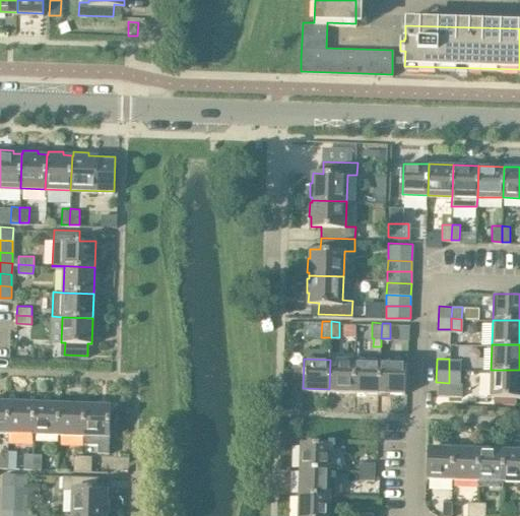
[(460,370),(460,369),(460,360),(449,359),(449,370),(460,370)]
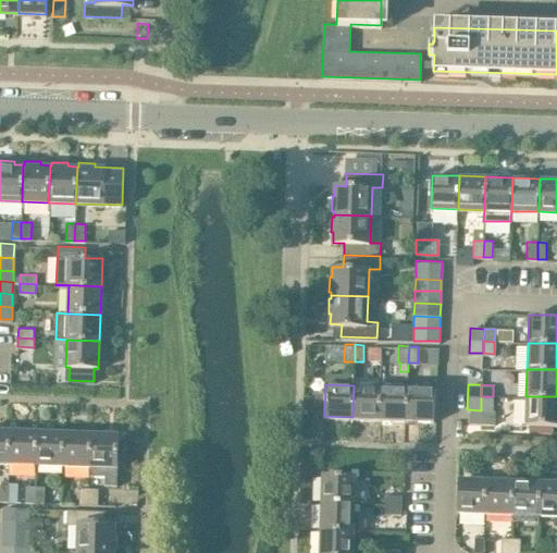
[(379,418),(380,385),(354,385),(353,417),(379,418)]
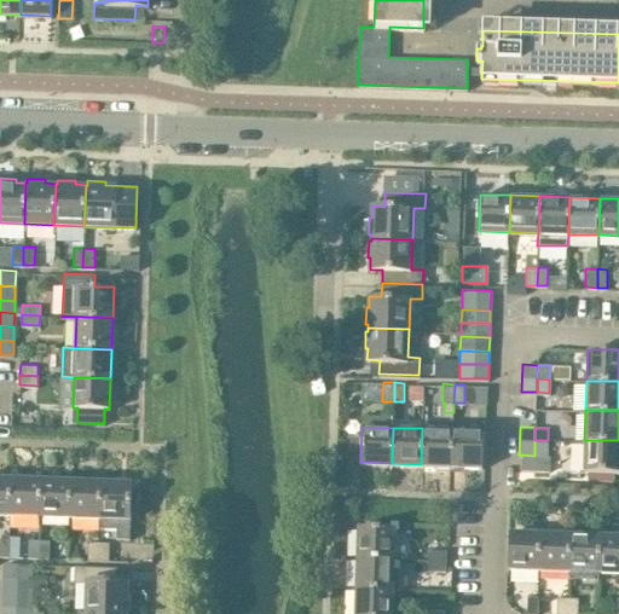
[(452,465),(453,429),(422,428),(421,464),(452,465)]
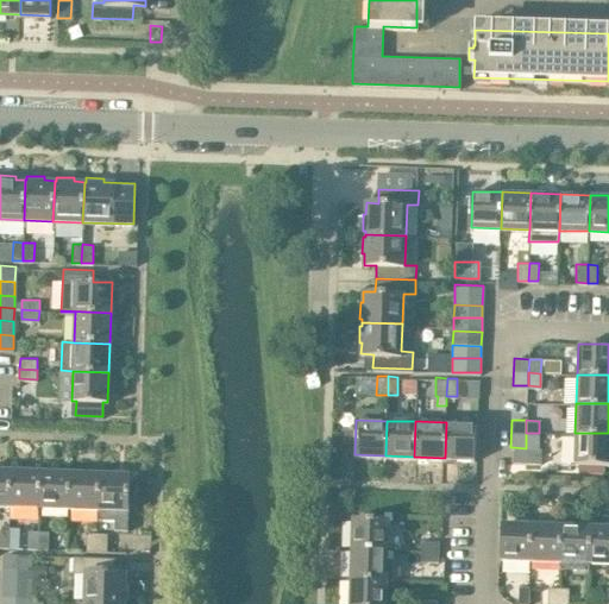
[(446,422),(445,458),(473,459),(475,423),(446,422)]
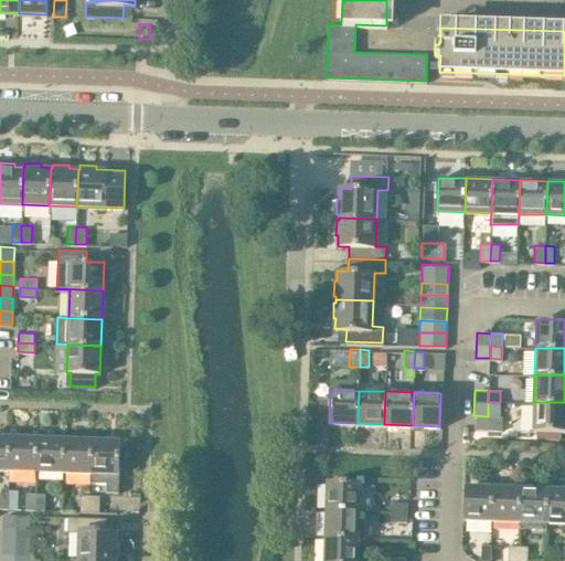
[(499,416),(500,402),(488,402),(488,416),(476,415),(476,429),(501,430),(502,416),(499,416)]
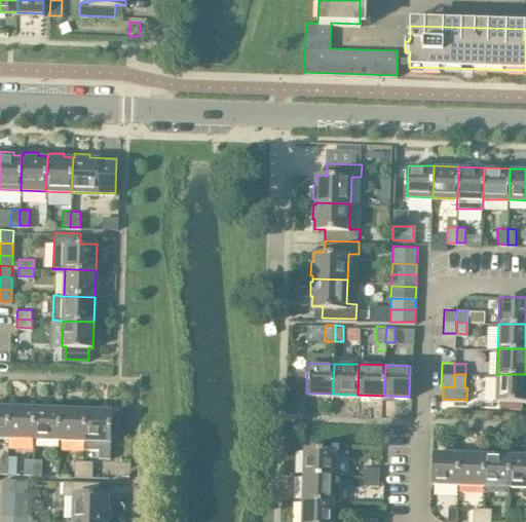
[(525,401),(525,374),(496,374),(495,400),(525,401)]
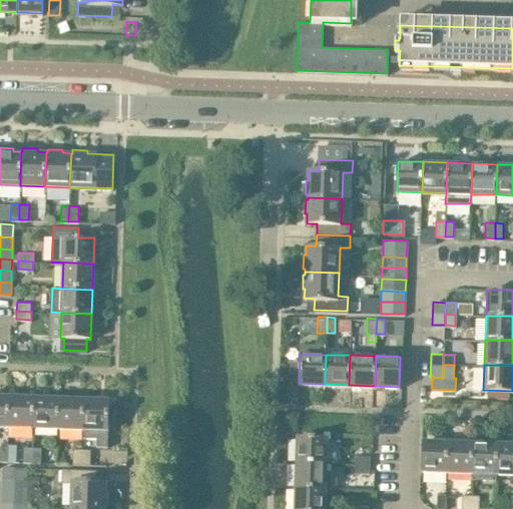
[(31,427),(32,397),(8,396),(7,426),(31,427)]
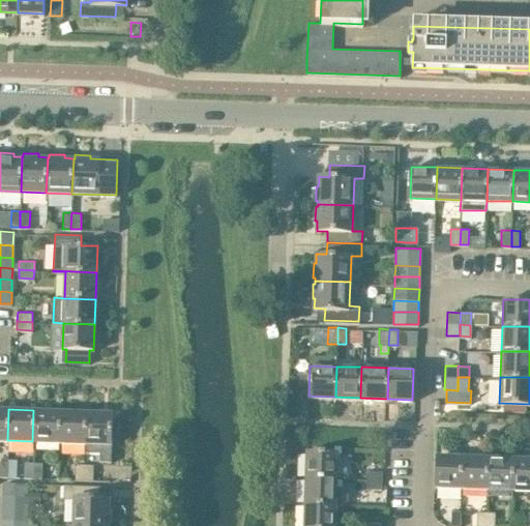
[(58,441),(59,411),(33,410),(32,441),(58,441)]
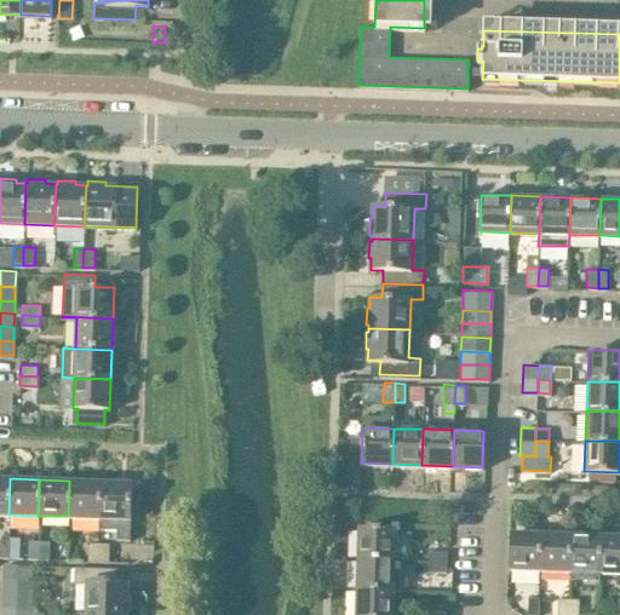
[(98,517),(99,482),(69,481),(68,516),(98,517)]
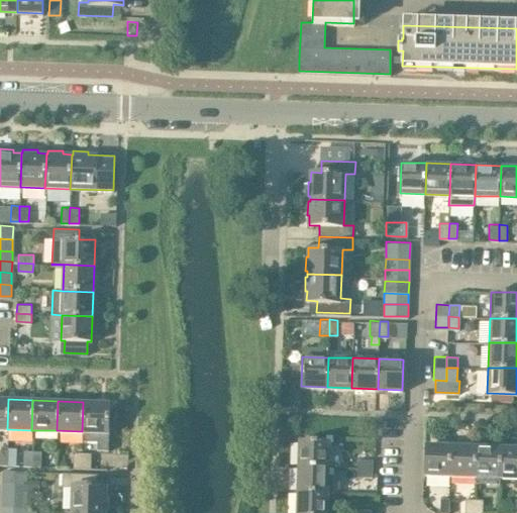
[(83,402),(82,431),(83,431),(83,439),(97,440),(97,448),(108,448),(109,403),(83,402)]
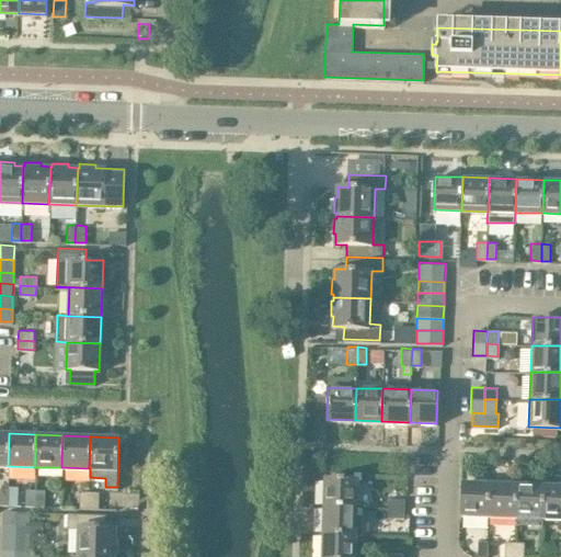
[(357,508),(357,479),(324,478),(323,507),(357,508)]
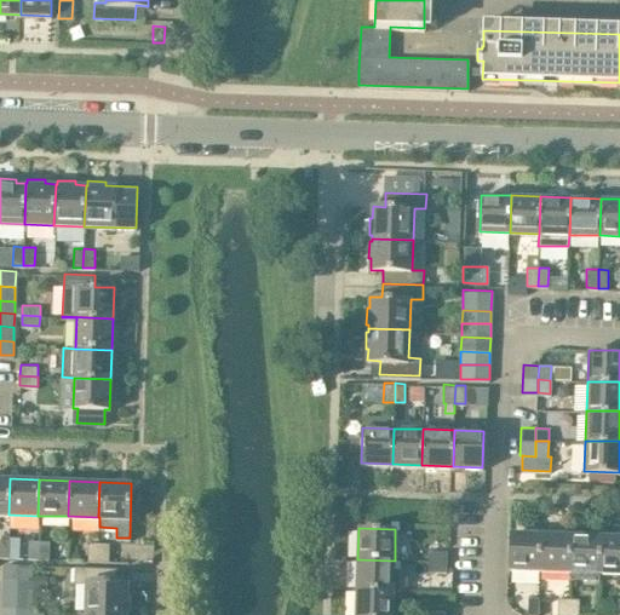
[(540,569),(540,534),(510,533),(510,568),(540,569)]
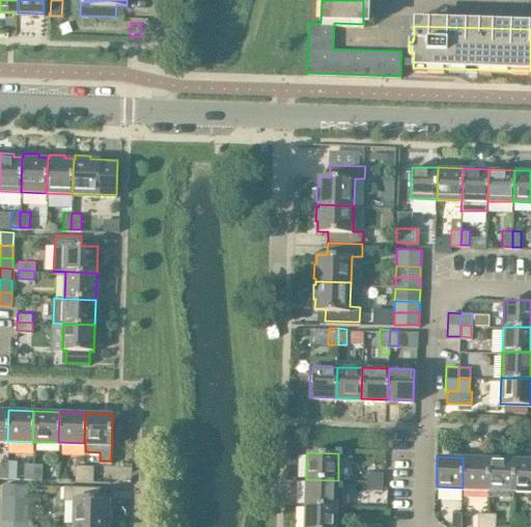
[(487,489),(488,459),(463,458),(463,488),(487,489)]
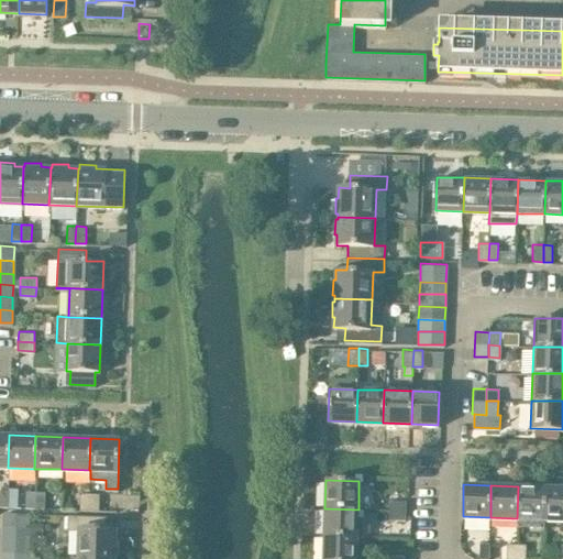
[(544,519),(545,486),(518,486),(517,518),(544,519)]
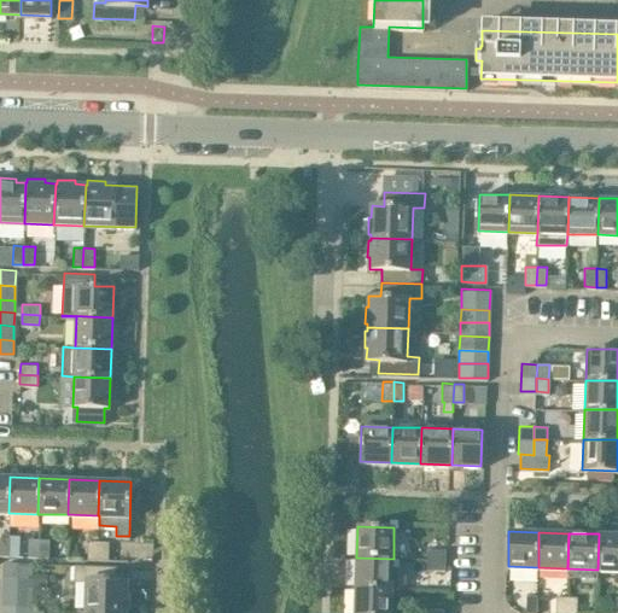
[(617,570),(617,535),(599,533),(598,570),(617,570)]
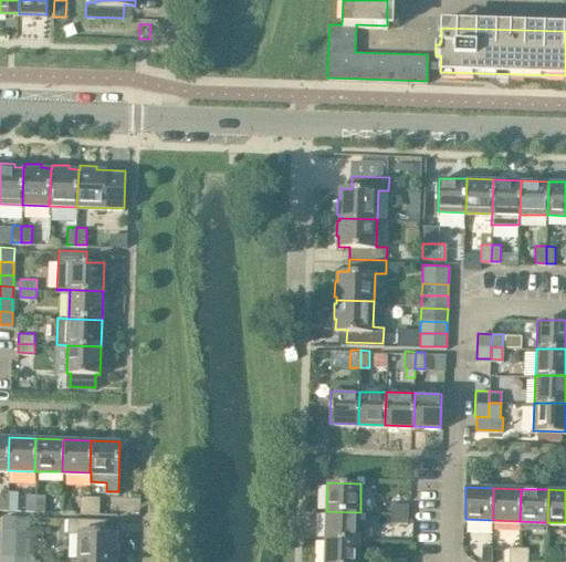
[(33,510),(34,493),(25,492),(25,509),(33,510)]
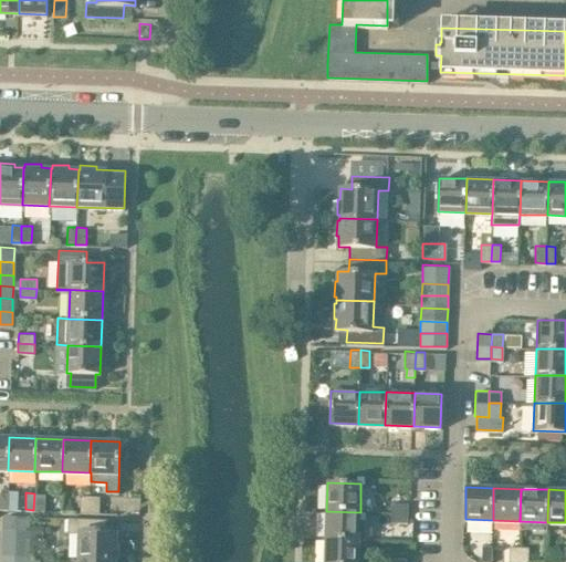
[(34,493),(33,510),(44,510),(45,493),(34,493)]
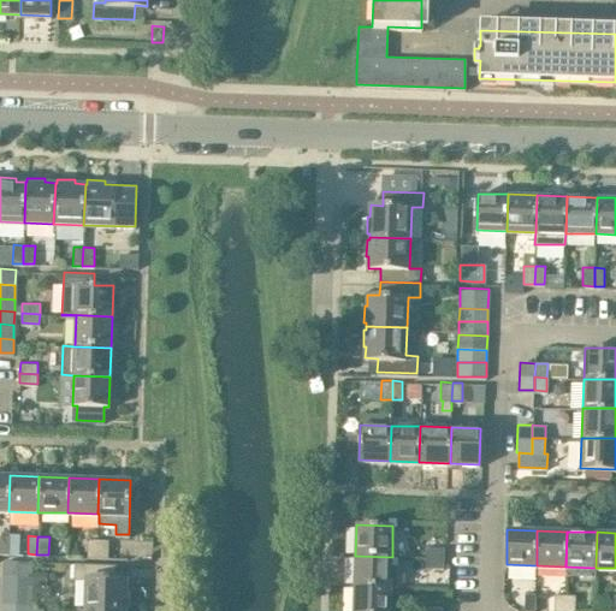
[(96,538),(95,556),(108,557),(108,539),(96,538)]
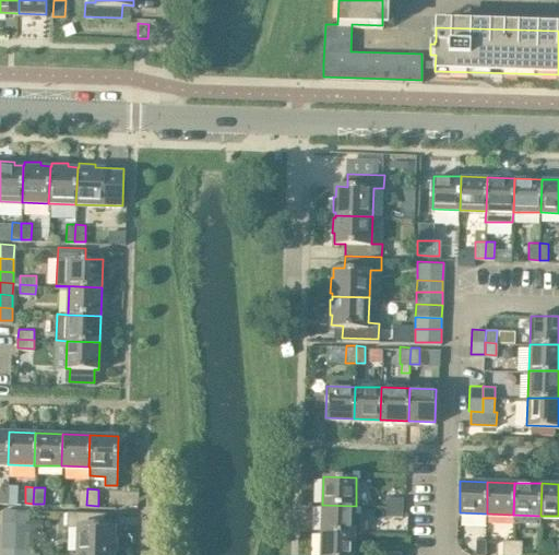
[(385,507),(403,507),(403,496),(387,496),(385,507)]
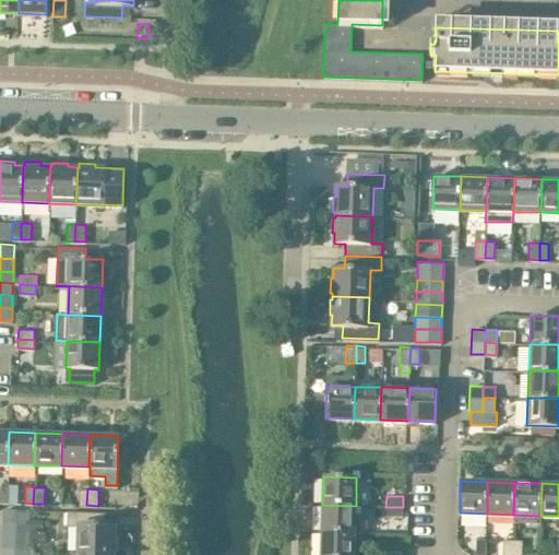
[(355,514),(356,506),(322,505),(321,531),(355,532),(363,532),(366,527),(366,519),(364,515),(355,514)]
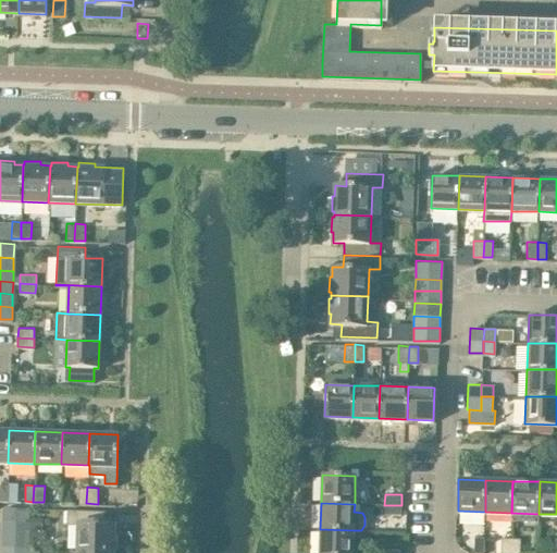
[(400,514),(401,505),(384,505),(384,513),(400,514)]
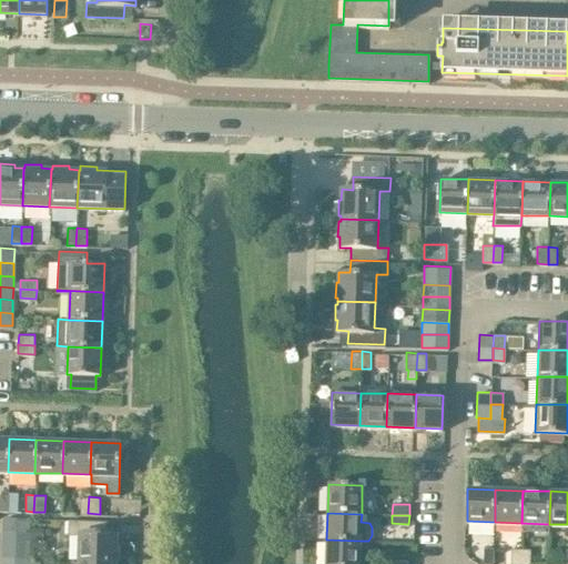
[(29,517),(7,517),(3,517),(2,531),(29,532),(29,517)]
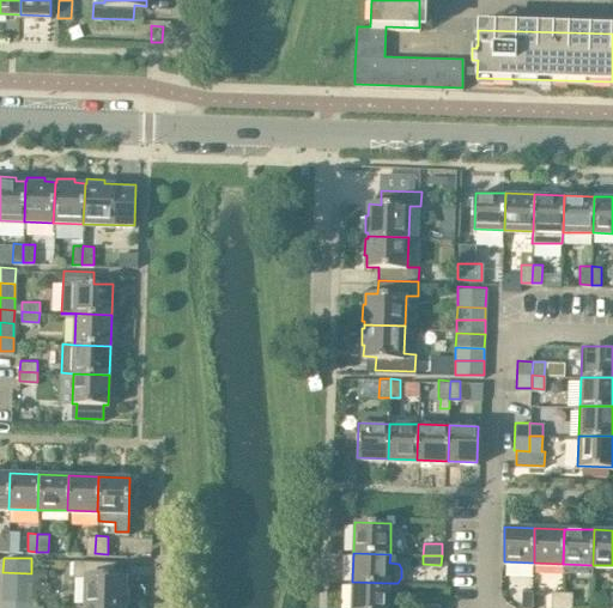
[(84,606),(126,607),(127,602),(128,602),(129,587),(127,585),(127,575),(115,575),(115,560),(74,559),(74,575),(85,575),(84,606)]
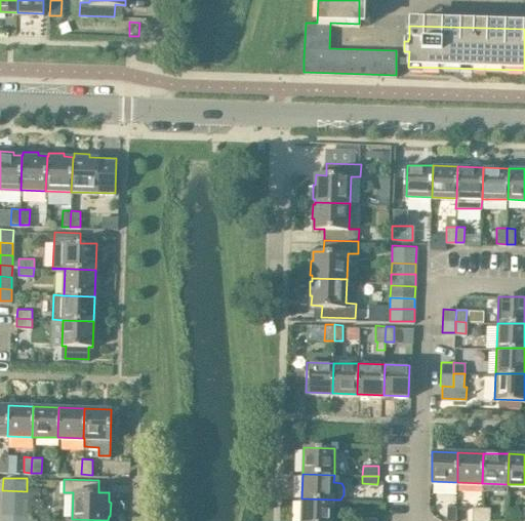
[(28,487),(27,497),(38,497),(38,487),(28,487)]
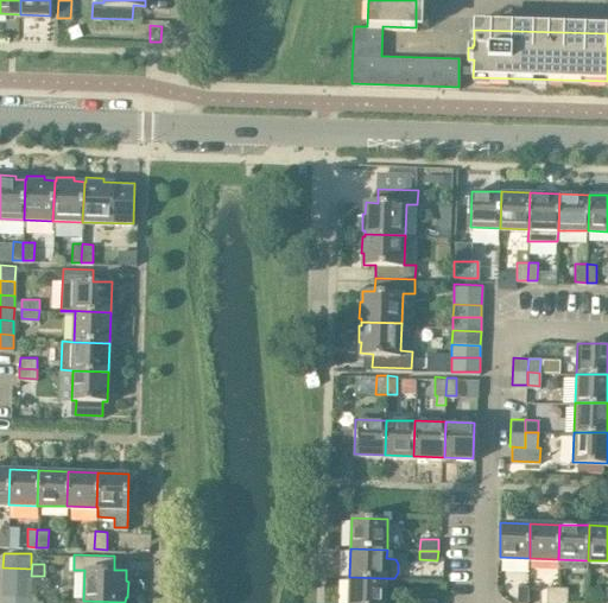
[(30,582),(31,569),(2,567),(2,582),(30,582)]
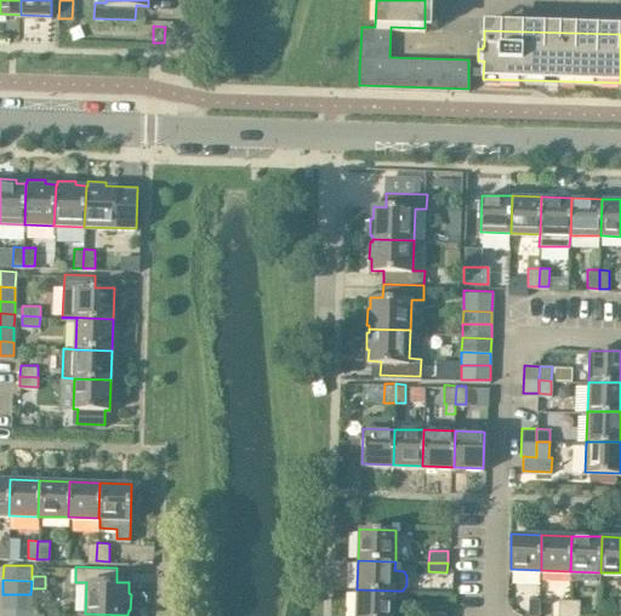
[(392,615),(394,591),(357,589),(355,615),(392,615)]
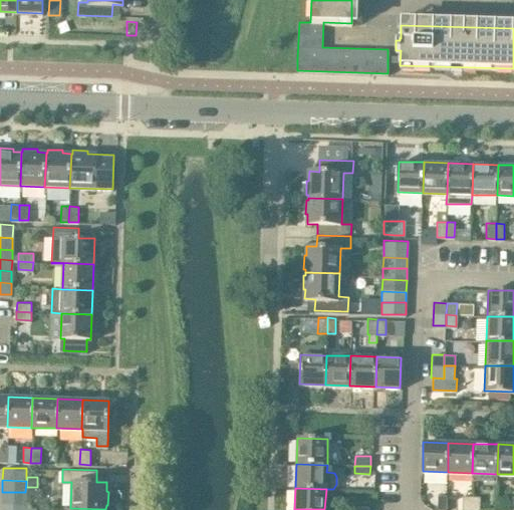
[(25,504),(25,492),(2,492),(1,503),(25,504)]
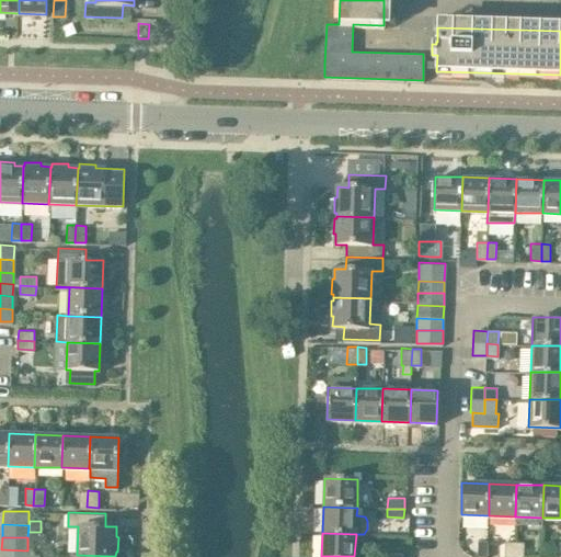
[(487,556),(488,540),(478,540),(477,556),(487,556)]
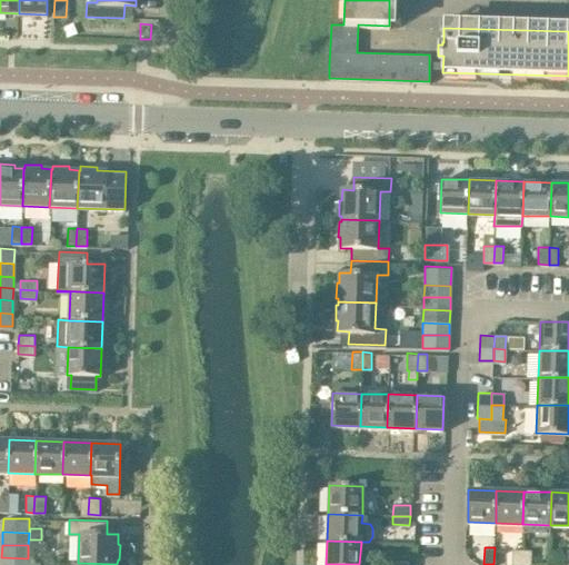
[(518,564),(521,564),(522,548),(512,547),(511,564),(518,564)]
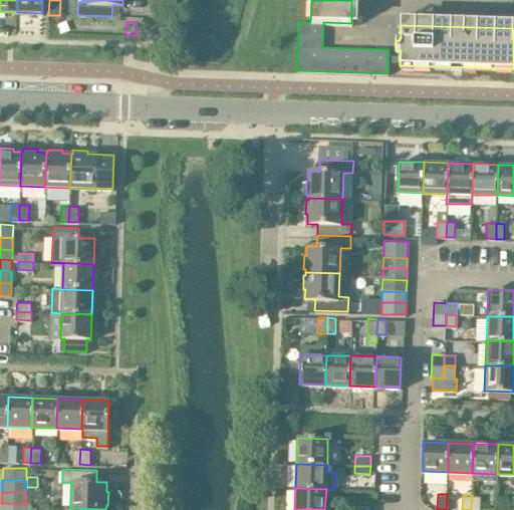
[(479,509),(480,509),(480,495),(472,495),(471,509),(479,509)]
